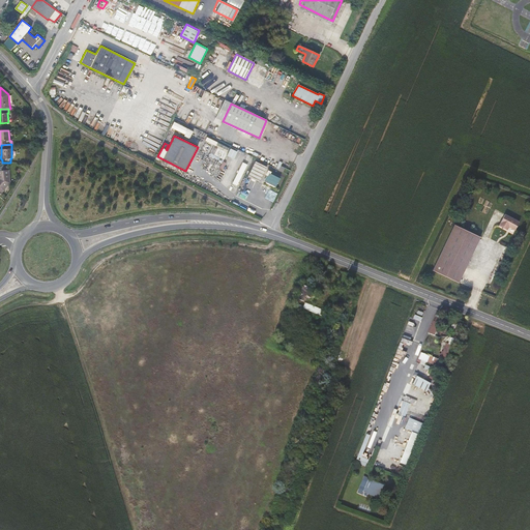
[(210,152),(224,159),(227,153),(213,146),(210,152)]
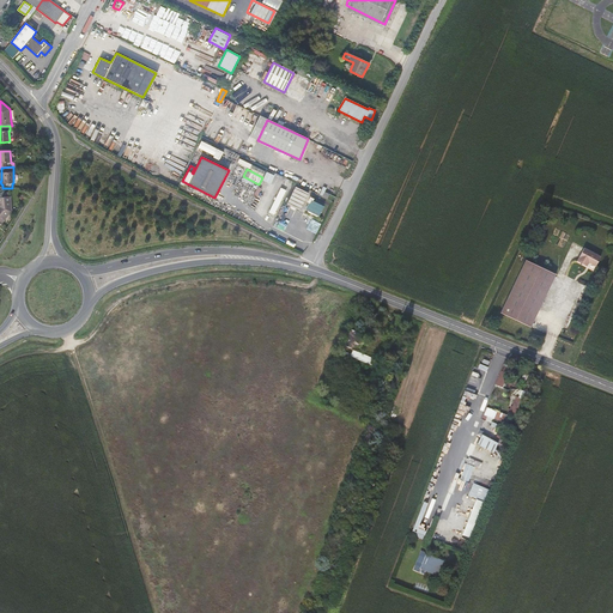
[(263,180),(271,184),(274,176),(267,173),(263,180)]
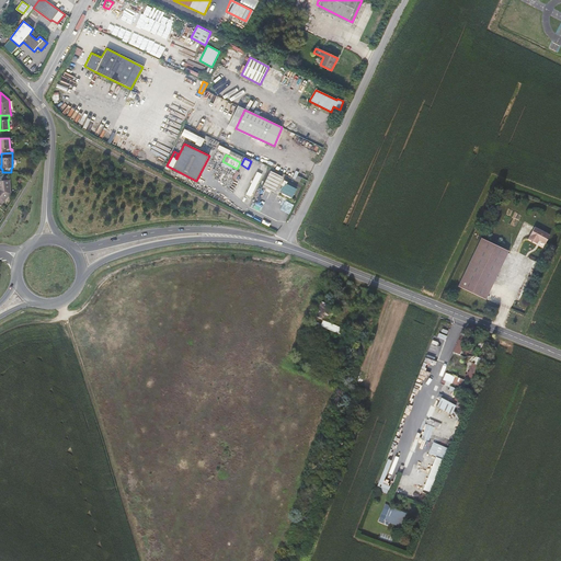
[(256,171),(247,194),(252,196),(262,173),(256,171)]
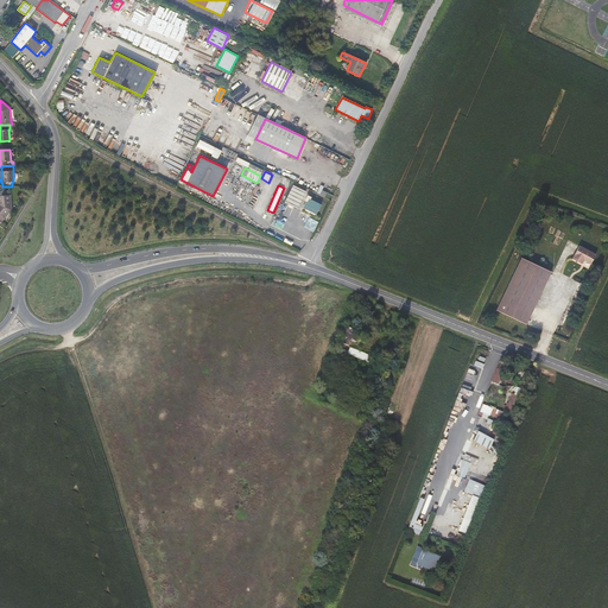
[(293,185),(285,203),(297,209),(306,191),(293,185)]
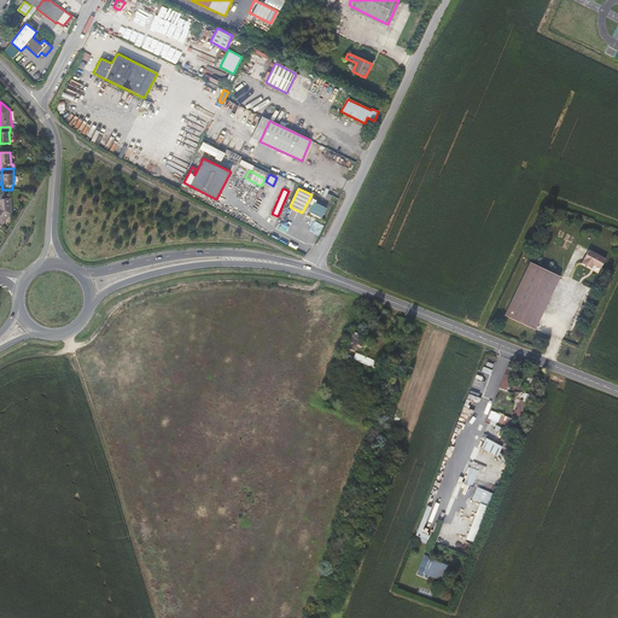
[(0,225),(1,226),(5,222),(4,222),(12,213),(11,198),(7,199),(0,199),(0,225)]
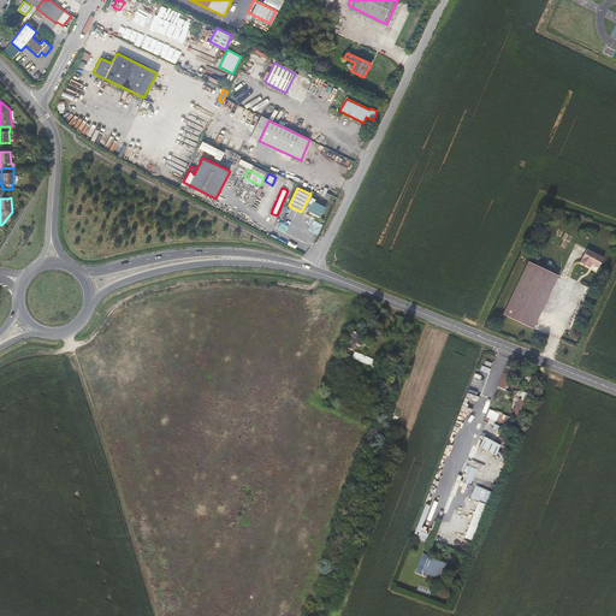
[(309,212),(320,218),(325,208),(314,202),(315,200),(312,197),(308,203),(313,206),(309,212)]
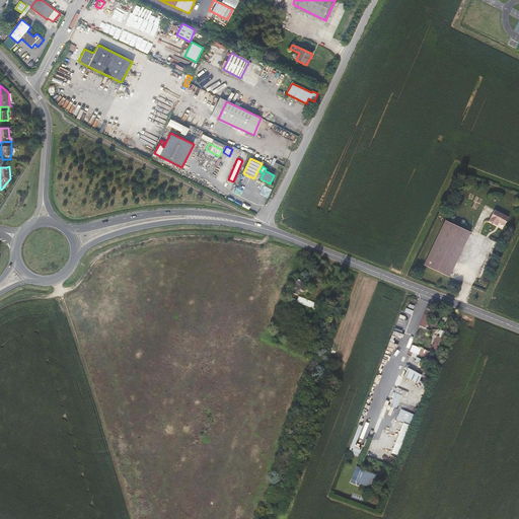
[(495,212),(490,224),(498,227),(500,223),(501,224),(501,225),(506,227),(510,219),(495,212)]
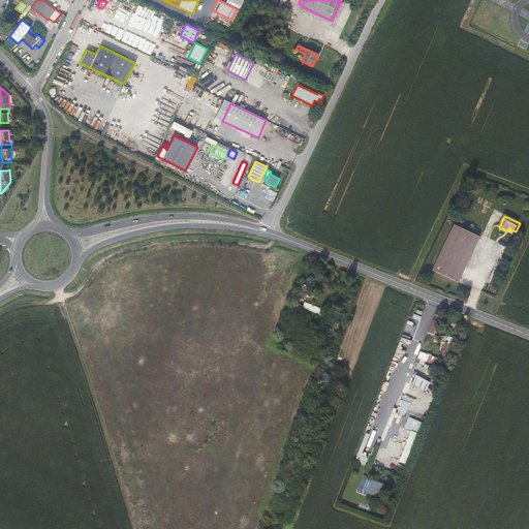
[(459,284),(480,238),(454,225),(432,271),(459,284)]
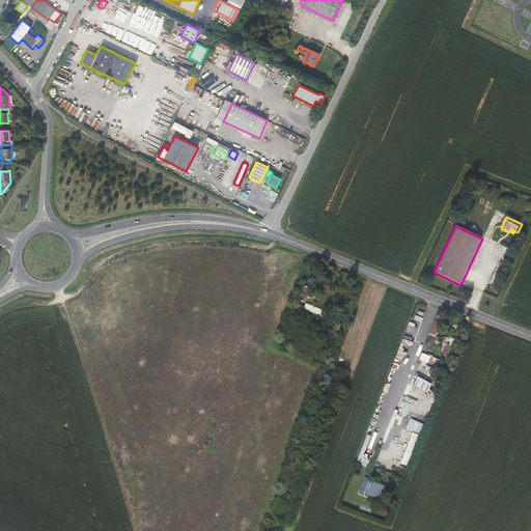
[(305,302),(308,291),(303,289),(299,300),(305,302)]
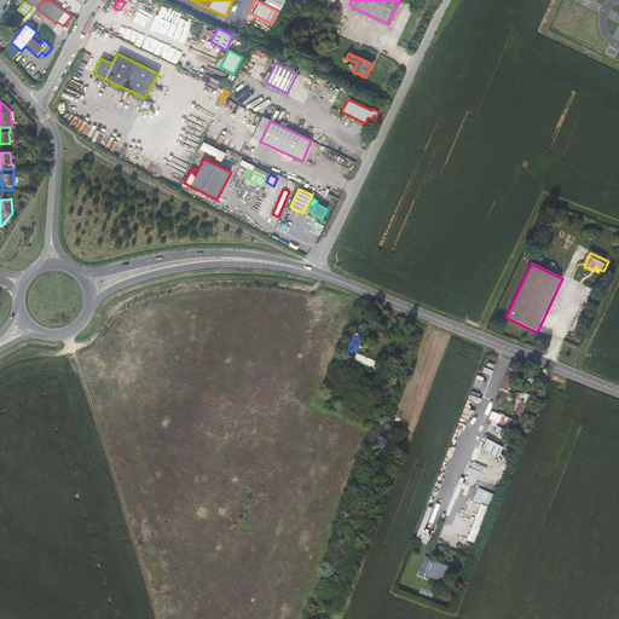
[(357,353),(354,359),(376,368),(379,362),(357,353)]
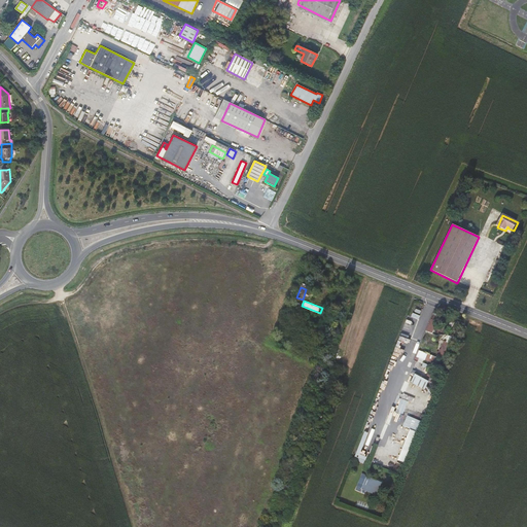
[(412,317),(419,319),(421,312),(414,311),(412,317)]
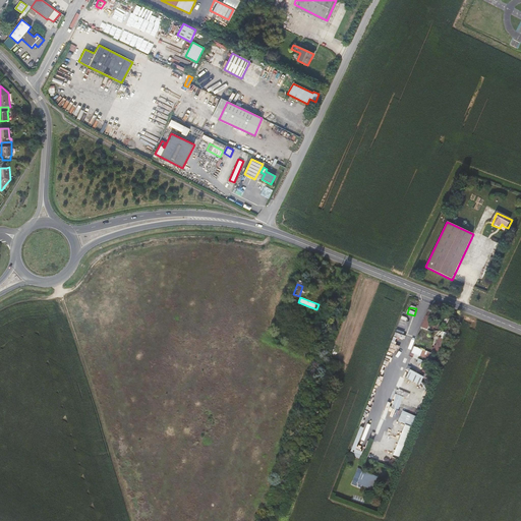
[(427,310),(421,327),(427,330),(433,313),(427,310)]
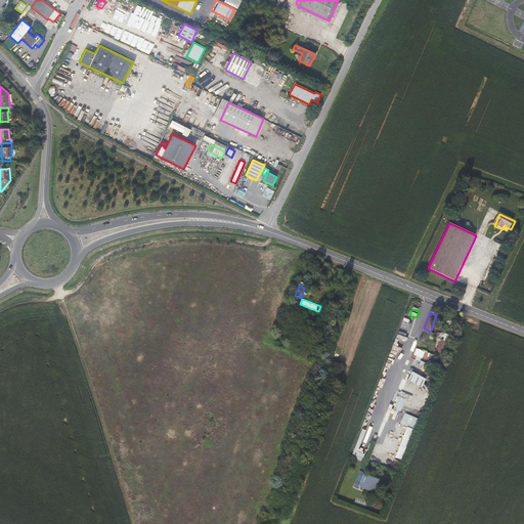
[(441,339),(435,352),(440,354),(446,341),(441,339)]
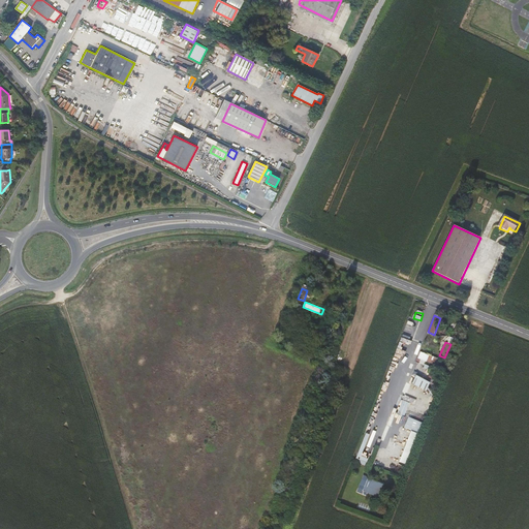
[(421,351),(416,362),(425,365),(427,361),(436,366),(439,360),(421,351)]
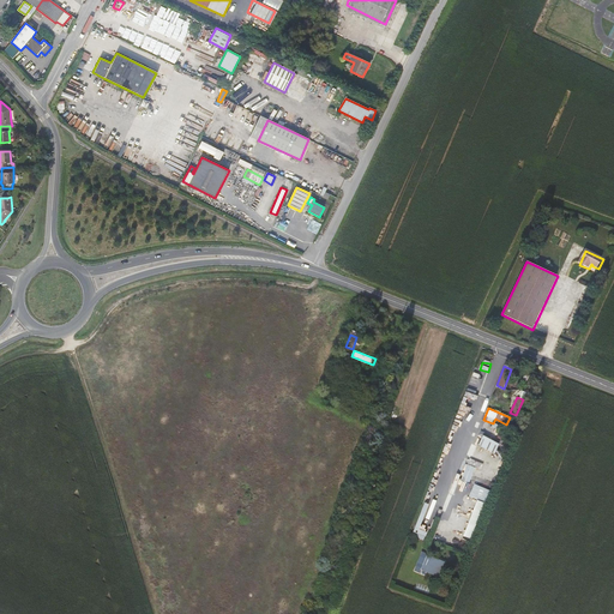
[(495,453),(500,443),(482,437),(479,446),(495,453)]
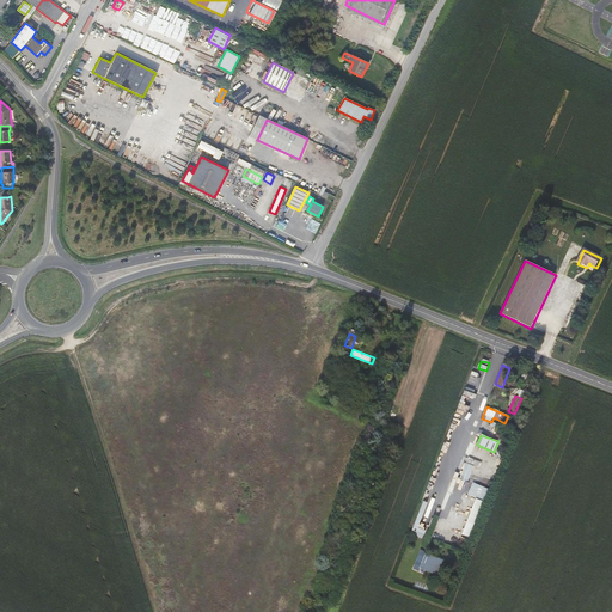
[(466,463),(460,478),(467,482),(473,465),(466,463)]
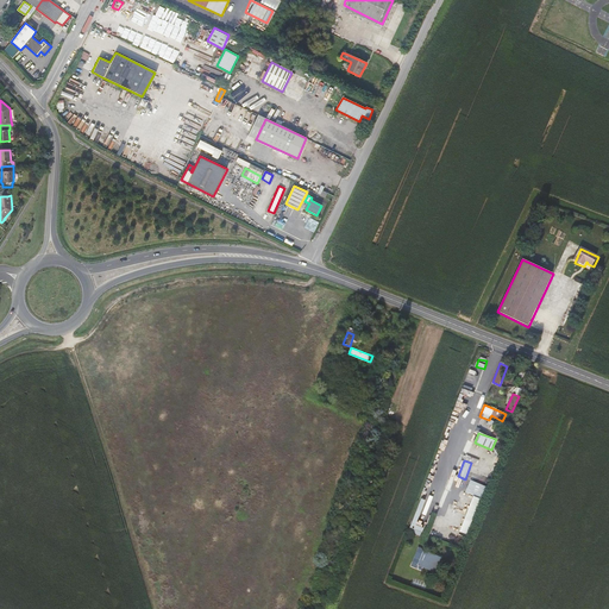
[(472,495),(460,532),(469,535),(485,485),(470,481),(466,493),(472,495)]
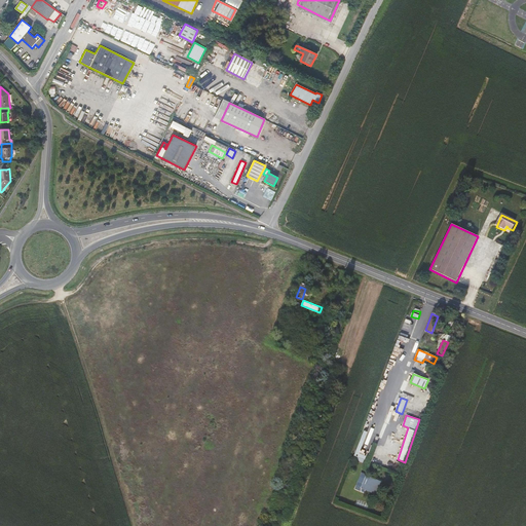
[(353,458),(364,462),(367,455),(361,452),(362,448),(358,447),(353,458)]
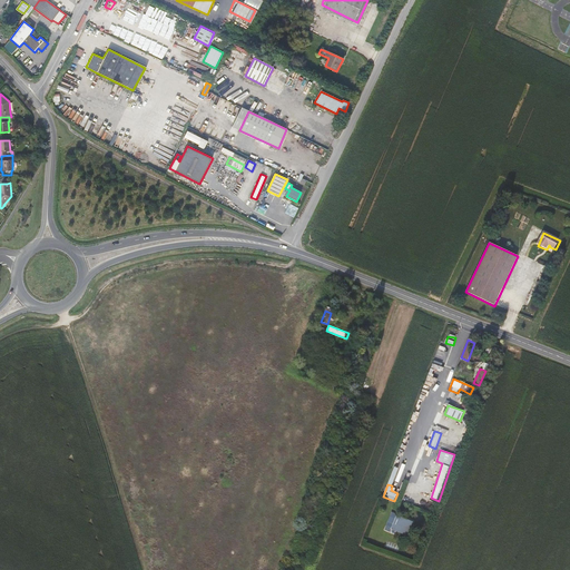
[(391,512),(385,530),(391,531),(392,530),(409,536),(414,520),(391,512)]
